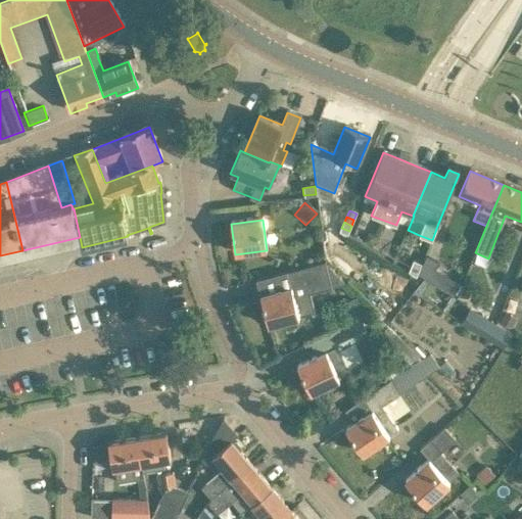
[(339,234),(346,237),(349,231),(341,228),(339,234)]
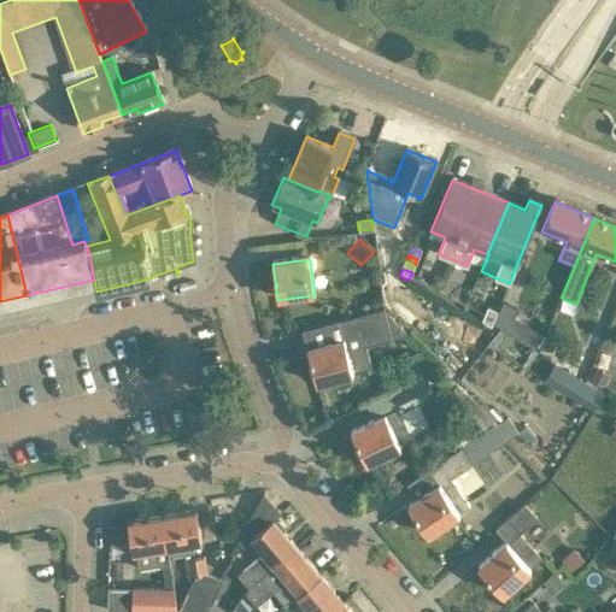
[(444,280),(438,277),(430,281),(428,287),(439,292),(444,280)]
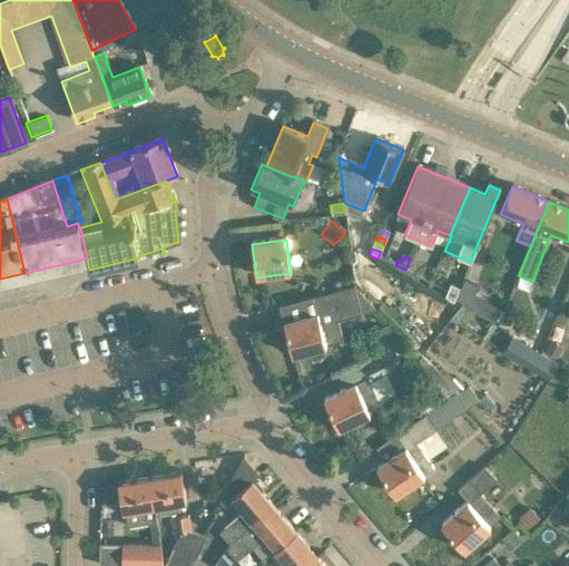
[(468,308),(479,289),(466,281),(460,291),(455,301),(468,308)]
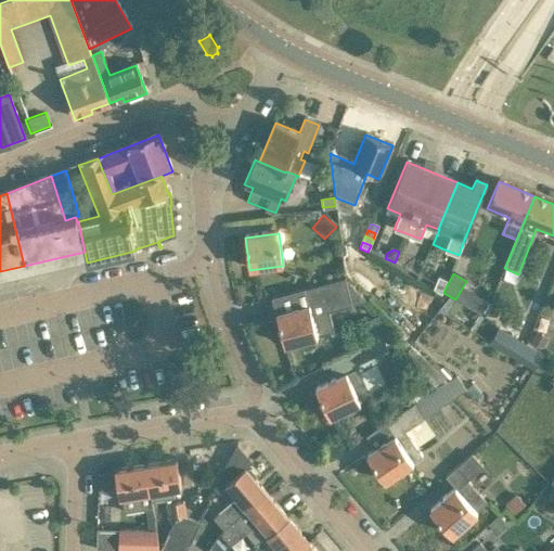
[(438,279),(436,285),(445,290),(448,282),(438,279)]
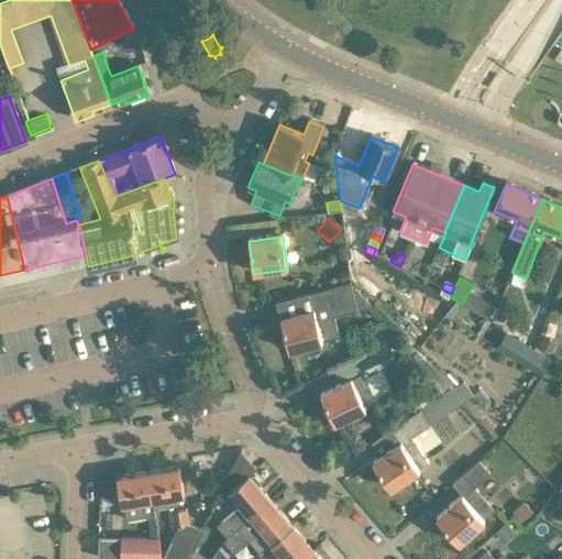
[(288,351),(338,339),(333,319),(372,308),(349,284),(307,295),(311,311),(281,319),(288,351)]
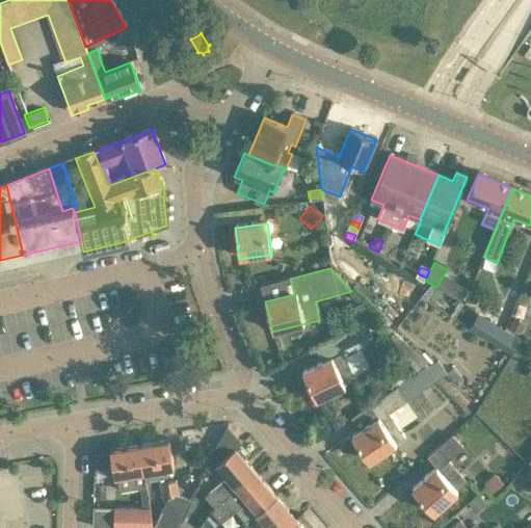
[(418,273),(415,280),(423,284),(426,278),(418,273)]
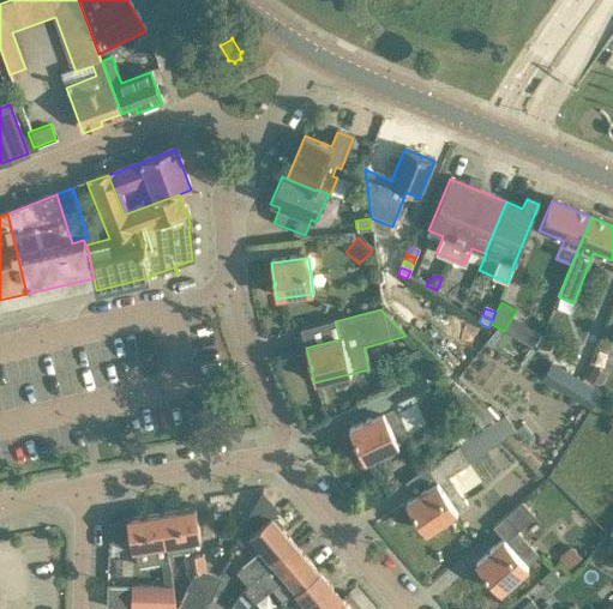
[(605,377),(592,371),(587,380),(600,387),(605,377)]
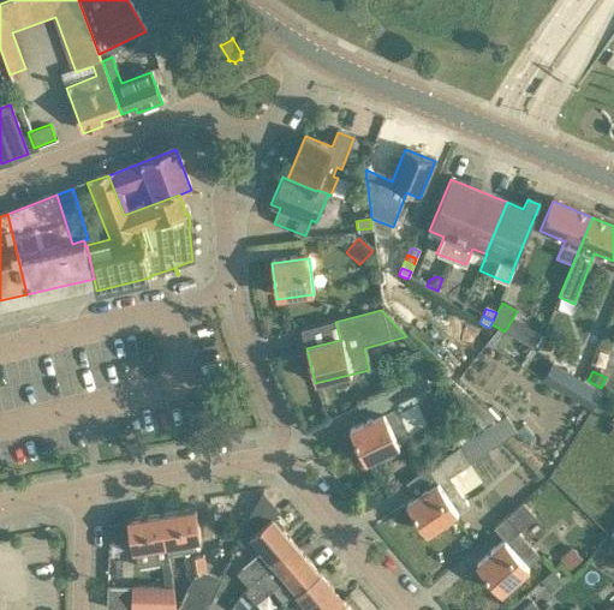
[(566,372),(555,389),(592,412),(602,395),(566,372)]
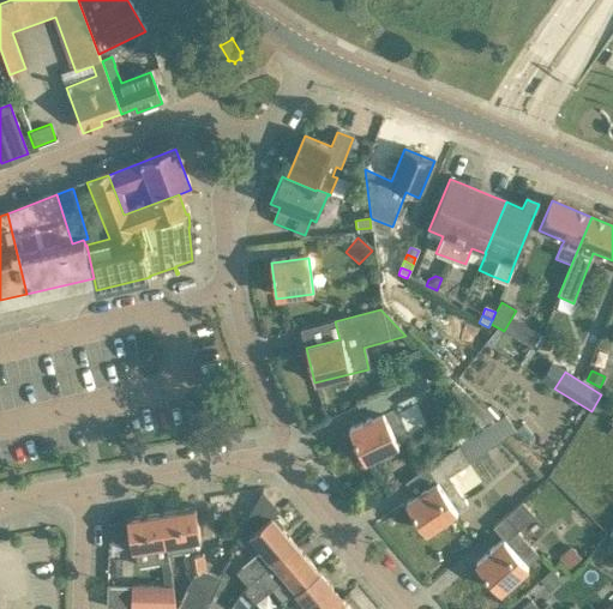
[(402,412),(433,398),(424,378),(392,392),(402,412)]
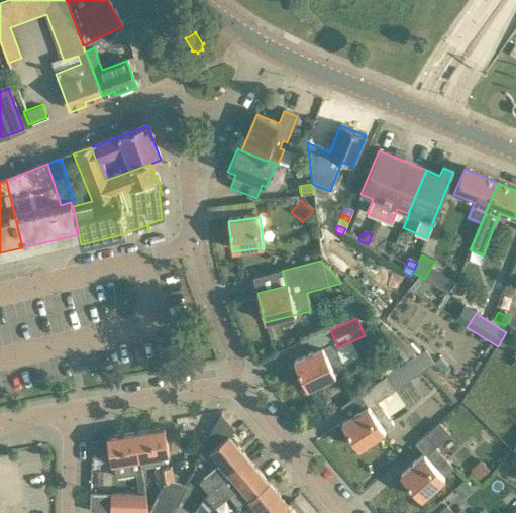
[(416,357),(400,342),(383,324),(378,330),(374,333),(405,366),(416,357)]
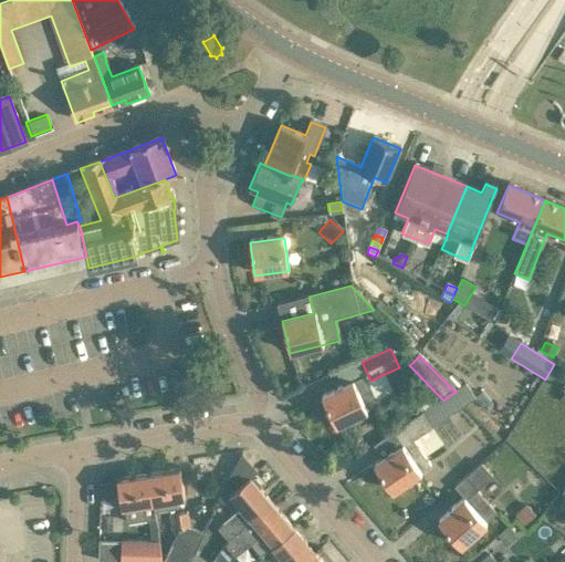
[(456,392),(463,387),(452,376),(449,377),(442,372),(438,375),(456,392)]
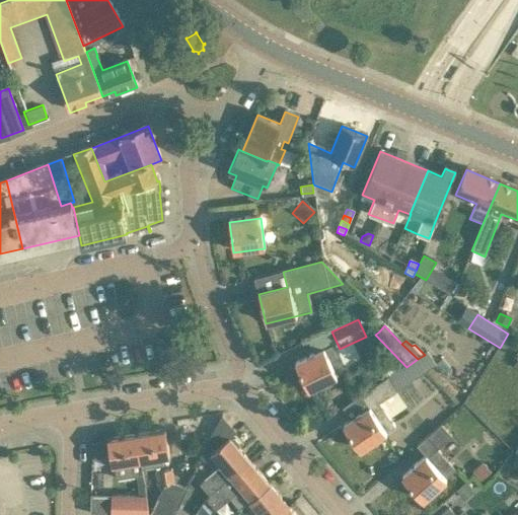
[(308,391),(346,373),(334,345),(313,355),(295,364),(308,391)]
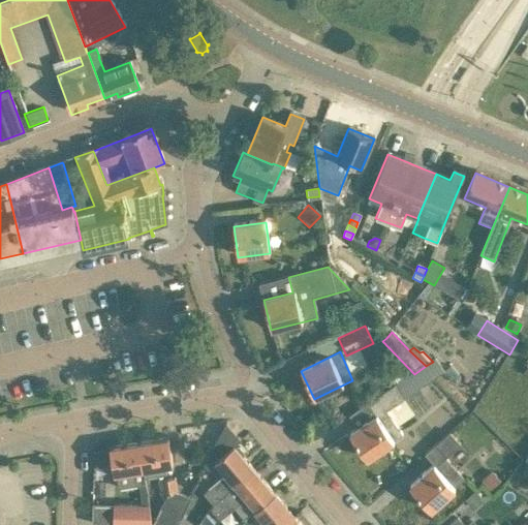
[(386,411),(420,389),(435,379),(431,373),(440,367),(435,360),(433,362),(426,366),(414,374),(395,387),(367,404),(375,418),(363,426),(349,434),(367,460),(384,449),(403,436),(386,411)]
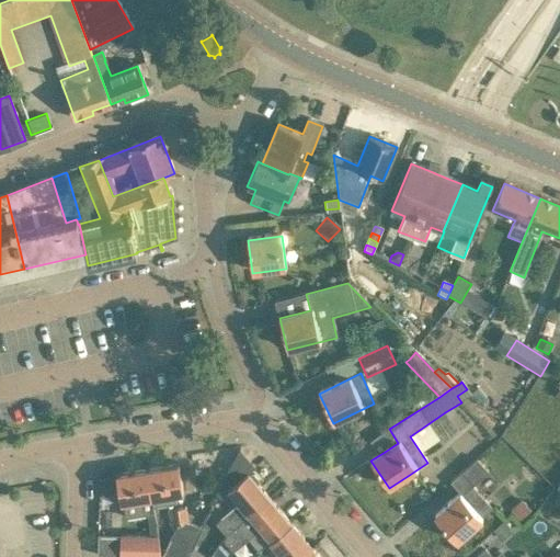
[(473,527),(492,510),(472,488),(488,474),(476,461),(449,485),(459,496),(435,518),(457,542),(473,527)]
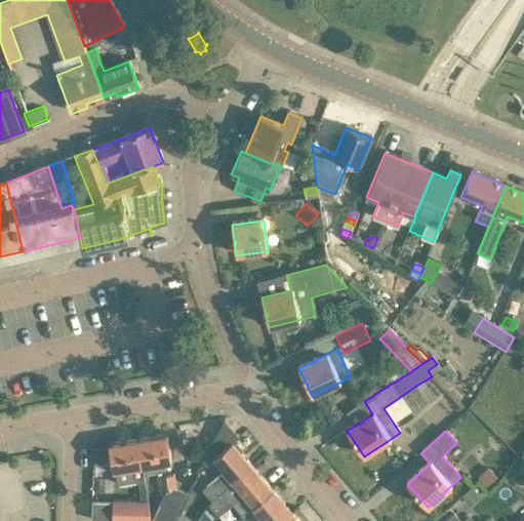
[(167,436),(137,440),(144,475),(164,472),(162,464),(171,463),(170,455),(167,436)]
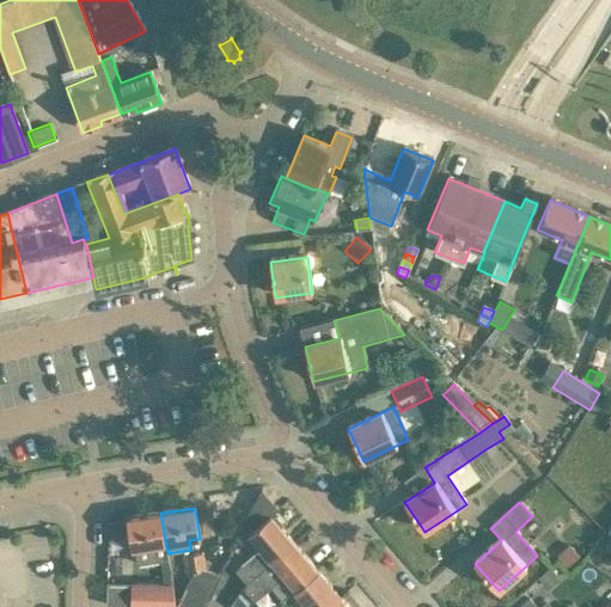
[(169,562),(167,553),(160,513),(127,519),(132,550),(134,550),(138,568),(169,562)]
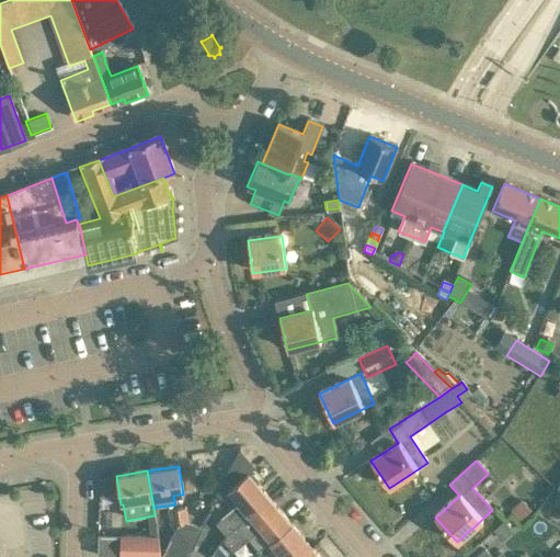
[(220,501),(229,495),(238,507),(215,525),(226,537),(229,533),(270,500),(258,487),(259,482),(254,477),(250,477),(248,475),(239,481),(229,470),(221,482),(216,496),(220,501)]
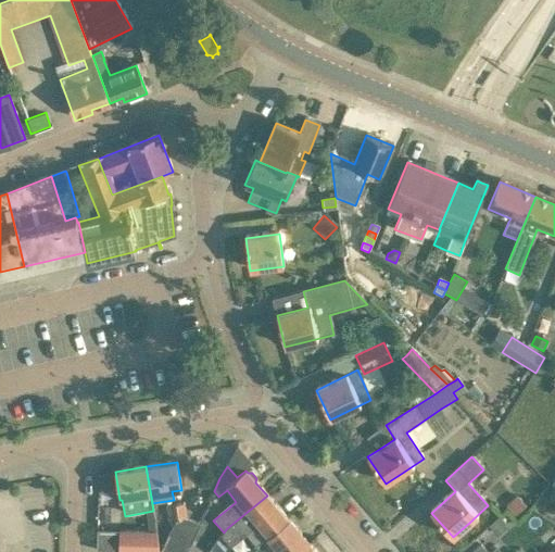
[(267,538),(288,521),(267,496),(227,528),(224,532),(222,537),(231,549),(247,536),(256,548),(267,538)]
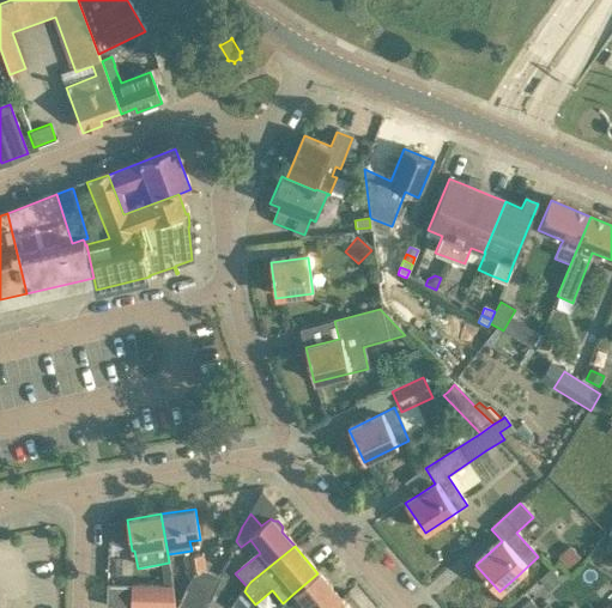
[(570,546),(555,564),(573,578),(583,565),(581,563),(586,558),(570,546)]
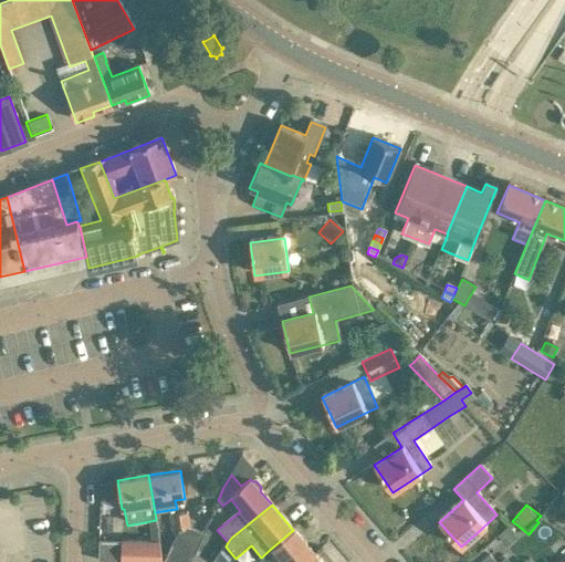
[(191,561),(205,536),(190,530),(188,514),(168,517),(170,533),(178,532),(165,561),(191,561)]
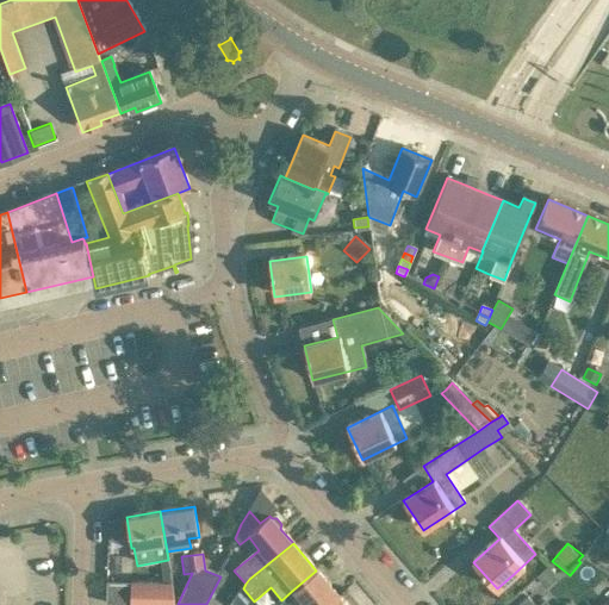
[(547,568),(536,578),(545,586),(554,578),(547,568)]
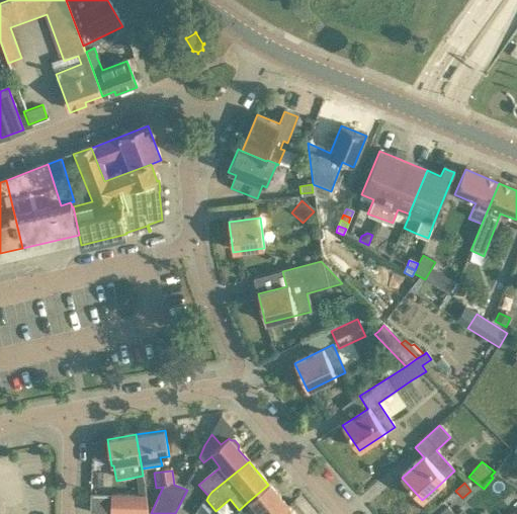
[(281,513),(288,508),(268,485),(249,501),(259,513),(281,513)]
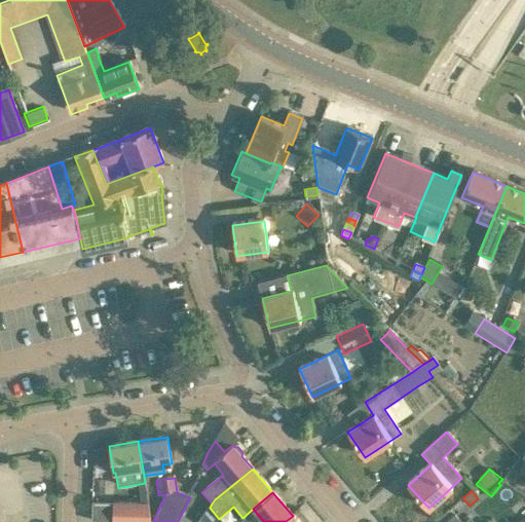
[(113,504),(112,521),(150,521),(148,505),(141,504),(113,504)]
